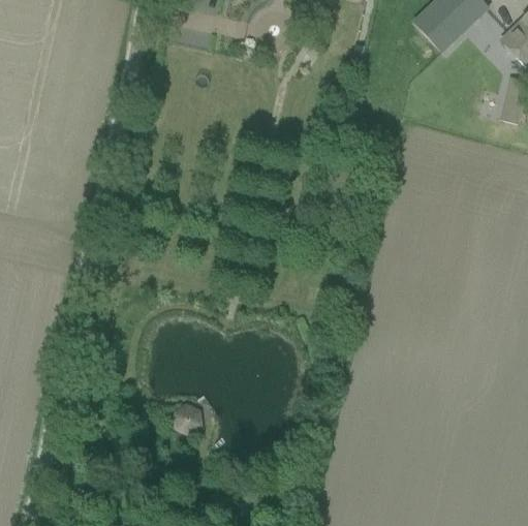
[(438,0),(415,23),(442,52),(488,8),(478,0),(438,0)]
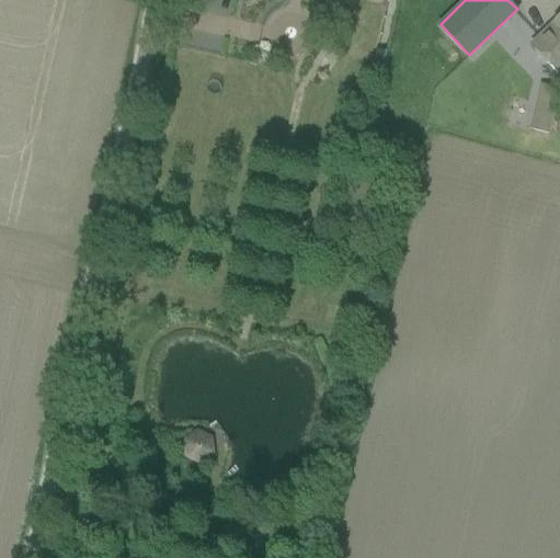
[(559,16),(532,45),(559,75),(559,16)]
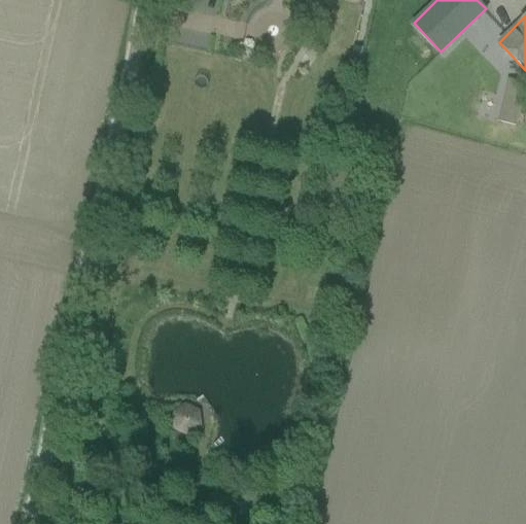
[(504,97),(499,118),(518,123),(524,99),(525,93),(525,82),(507,78),(502,97),(504,97)]
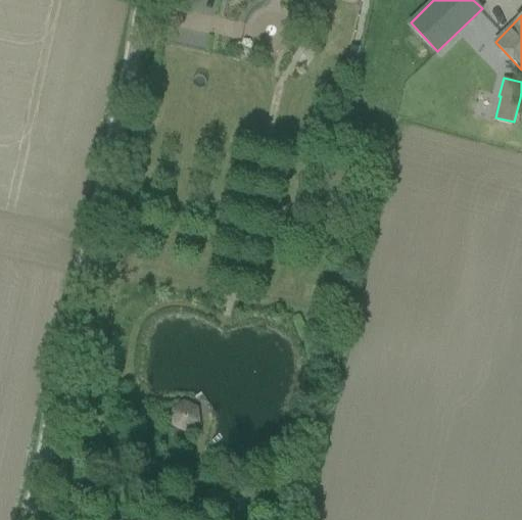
[(185,400),(173,409),(174,423),(187,430),(199,422),(198,408),(185,400)]
